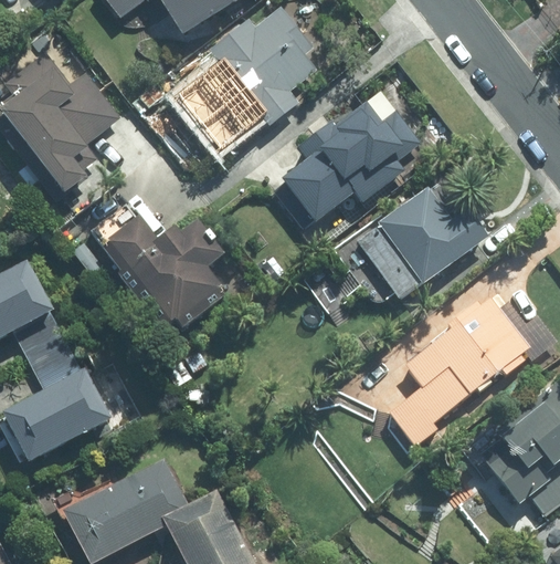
[(120,0),(130,11),(144,0),(120,0)]
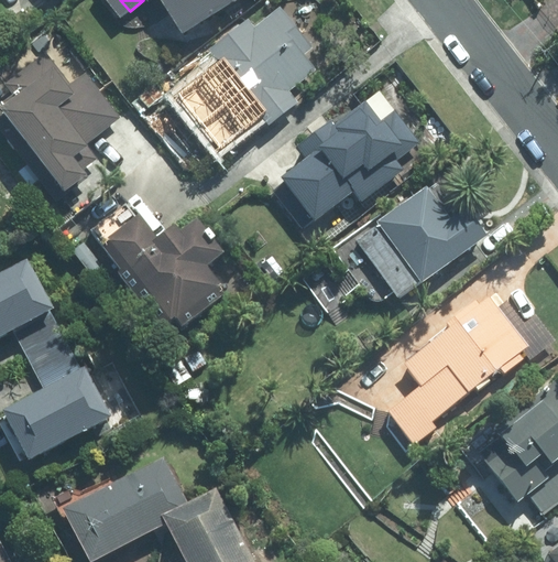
[(166,0),(187,32),(237,0),(166,0)]
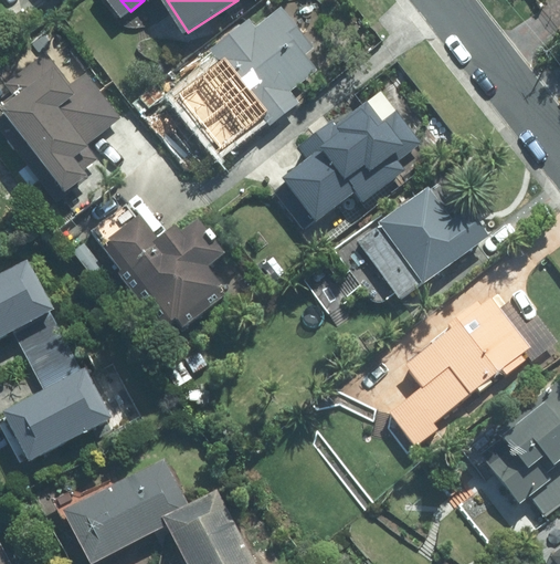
[(208,50),(268,125),(297,102),(289,93),(316,71),(303,54),(312,48),(278,6),(253,25),(247,18),(208,50)]
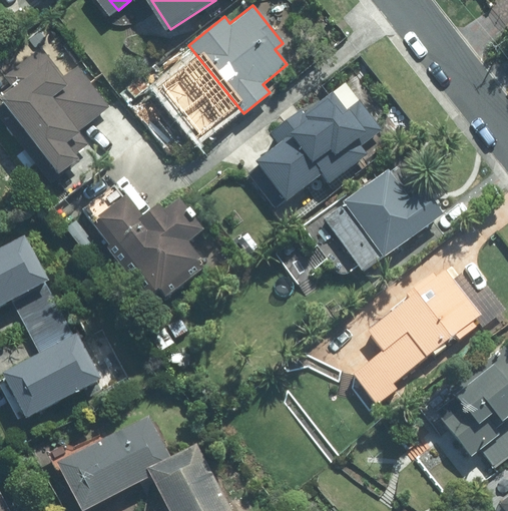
[(0,123),(45,183),(80,157),(76,150),(87,141),(77,128),(107,105),(81,70),(68,79),(40,43),(2,71),(11,84),(0,92),(0,123)]
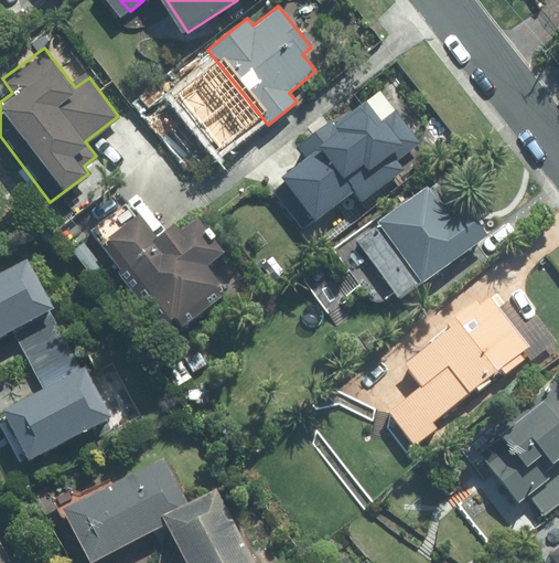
[(378,120),(363,101),(331,125),(329,121),(296,147),(305,160),(285,177),(287,179),(269,192),(299,229),(315,216),(318,220),(354,192),(362,202),(402,170),(395,160),(417,142),(391,110),(378,120)]
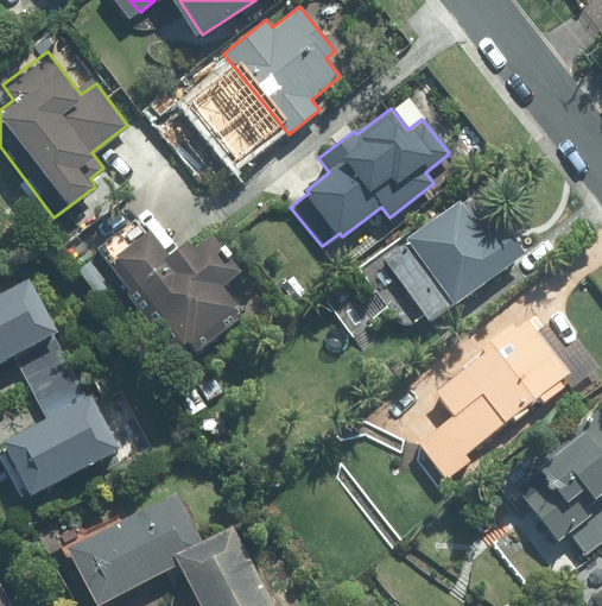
[(485,234),(460,199),(406,239),(407,240),(382,259),(428,320),(452,301),(455,303),(525,252),(502,222),(485,234)]
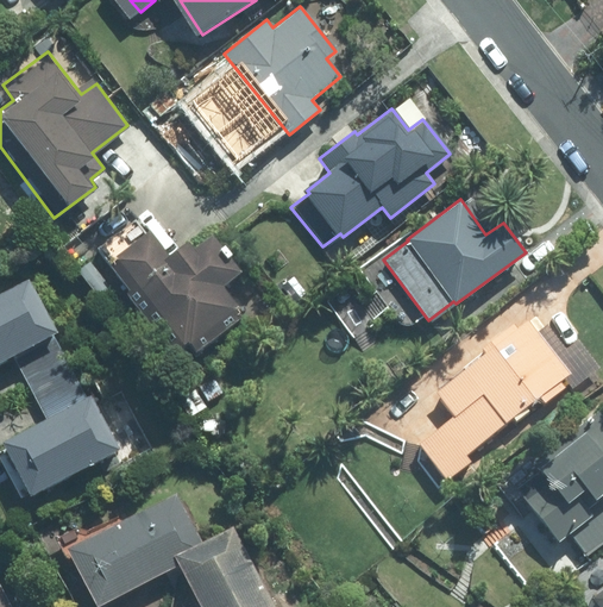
[(124,294),(169,354),(184,342),(192,352),(242,315),(220,287),(239,271),(211,235),(194,248),(189,242),(169,257),(148,231),(142,235),(131,219),(94,246),(127,291),(124,294)]
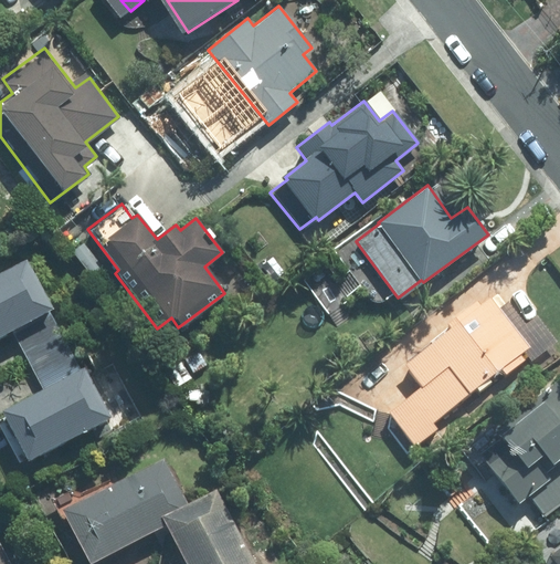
[(102,267),(83,241),(71,250),(90,275),(102,267)]
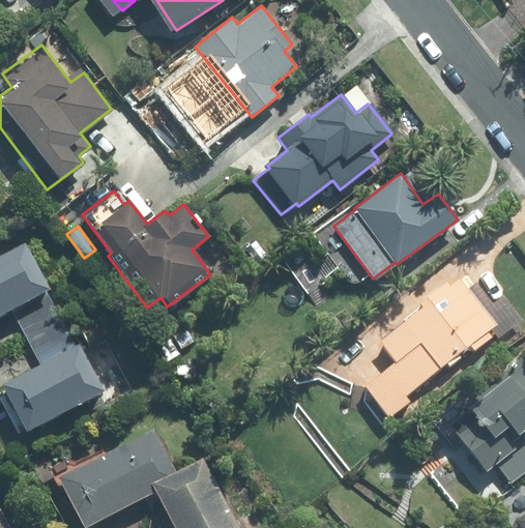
[(60,320),(46,293),(53,290),(27,241),(0,255),(0,317),(10,312),(26,339),(60,320)]
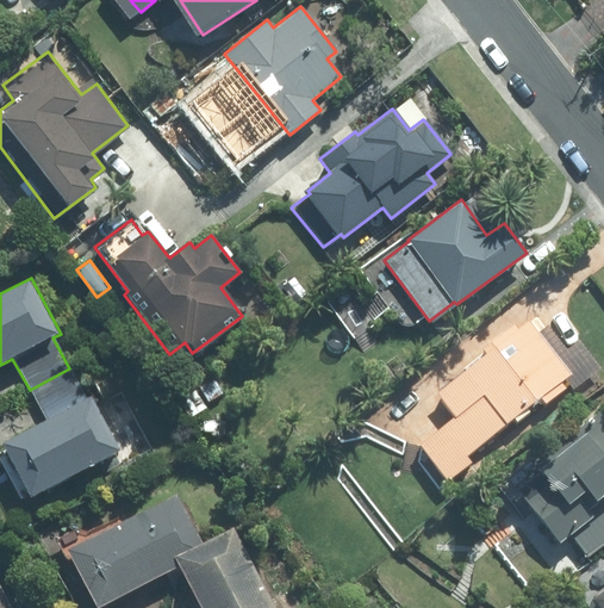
[(465,463),(459,457),(531,399),(537,404),(559,389),(554,382),(562,376),(522,322),(511,329),(508,324),(472,351),(477,357),(428,394),(447,419),(410,446),(439,483),(465,463)]
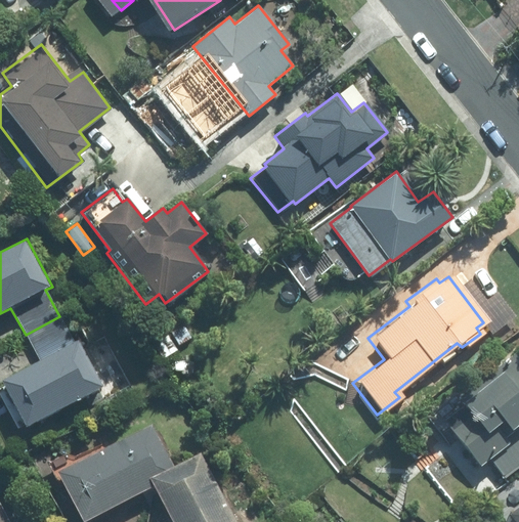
[(74,343),(59,316),(26,335),(40,361),(7,379),(8,381),(0,385),(0,388),(22,427),(31,423),(32,426),(107,386),(83,338),(74,343)]
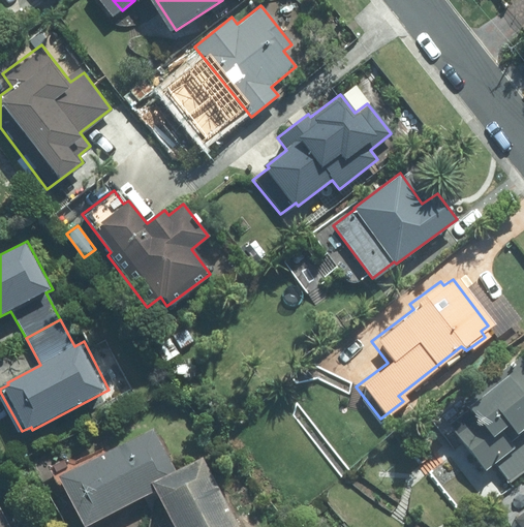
[(523,368),(515,355),(453,402),(459,409),(438,425),(473,471),(487,461),(501,482),(523,464),(523,436),(518,428),(523,423),(523,368)]
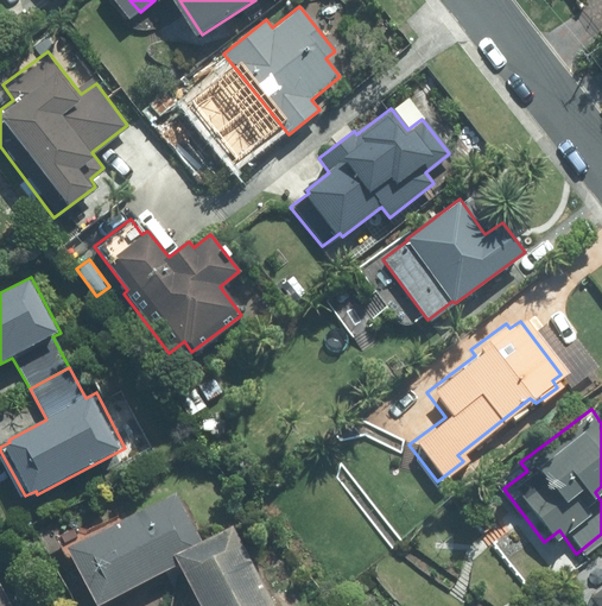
[(198,543),(171,492),(67,549),(97,605),(100,605),(179,565),(201,605),(272,605),(230,526),(198,543)]
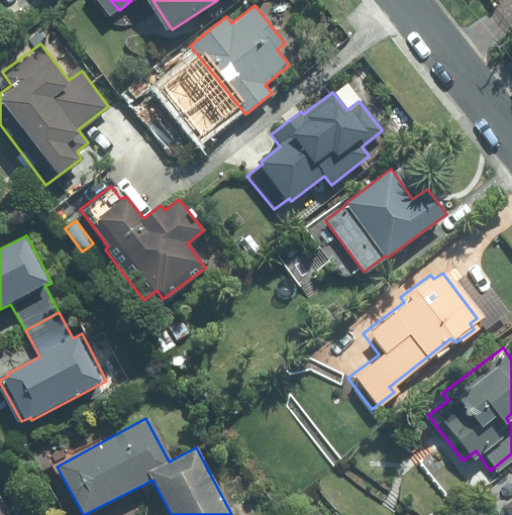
[(511,493),(492,508),(497,514),(511,514),(511,472),(511,473),(511,493)]
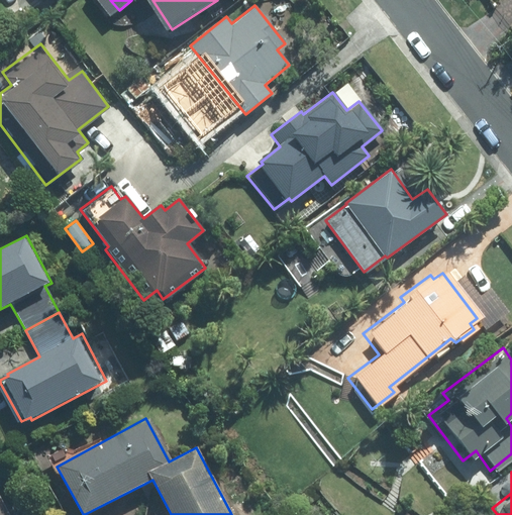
[(0,514),(10,514),(0,497),(0,514)]
